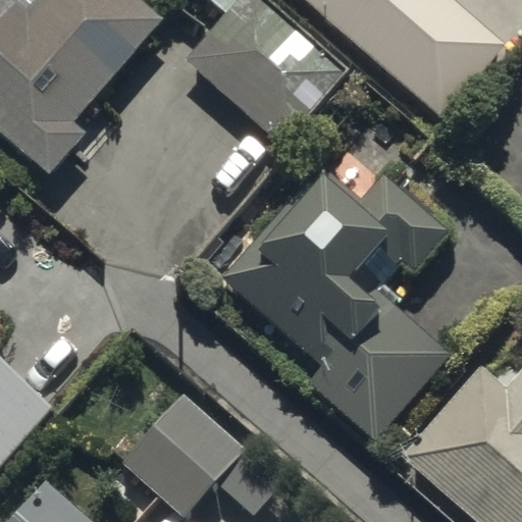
[(141,0),(0,0),(0,133),(45,173),(68,147),(87,163),(123,122),(94,95),(162,18),(141,0)]
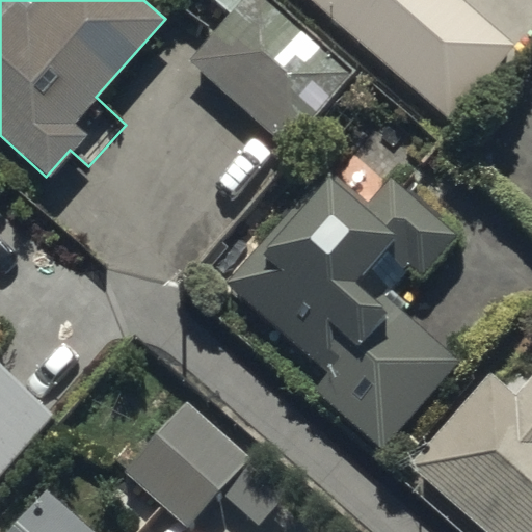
[(214,0),(229,11),(187,61),(250,114),(217,154),(257,187),(351,73),(263,0),(214,0)]
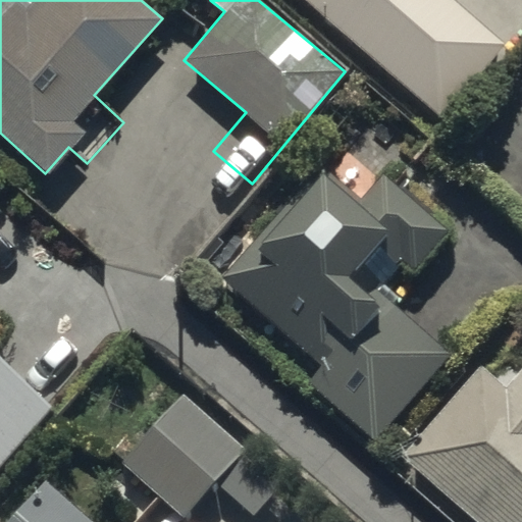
[(304,0),(440,118),(504,40),(454,0),(304,0)]
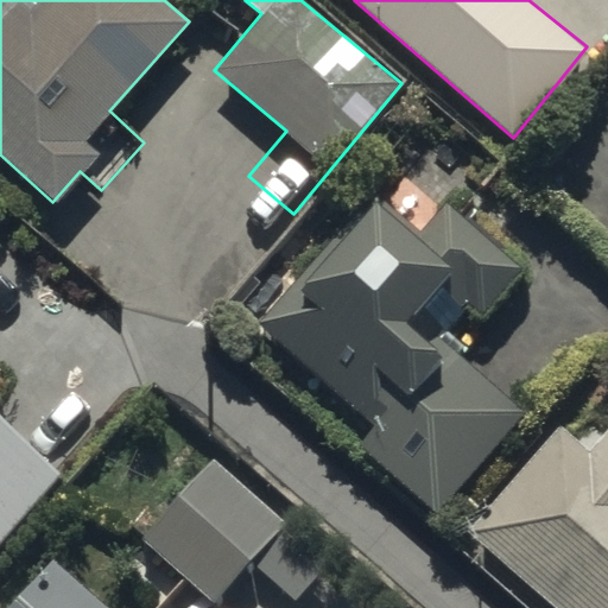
[(416,230),(372,191),(255,323),(371,425),(355,444),(435,514),(526,411),(435,329),(425,340),(403,321),(435,285),(463,311),(470,303),(481,314),(520,270),(442,201),(416,230)]
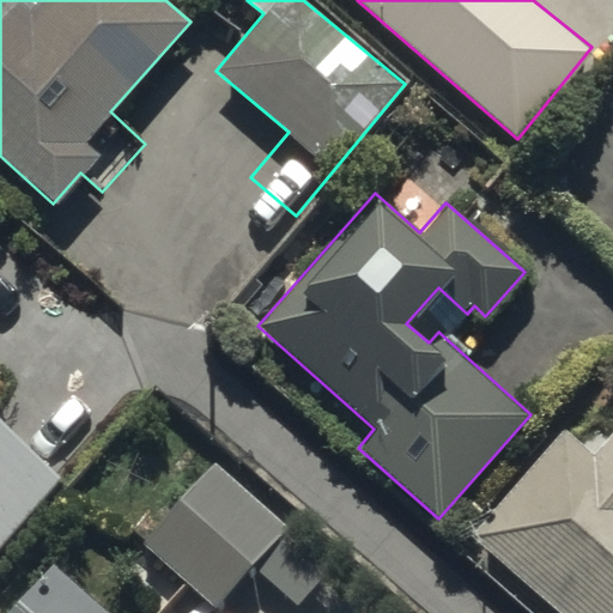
[(0,551),(67,477),(0,416),(0,551)]
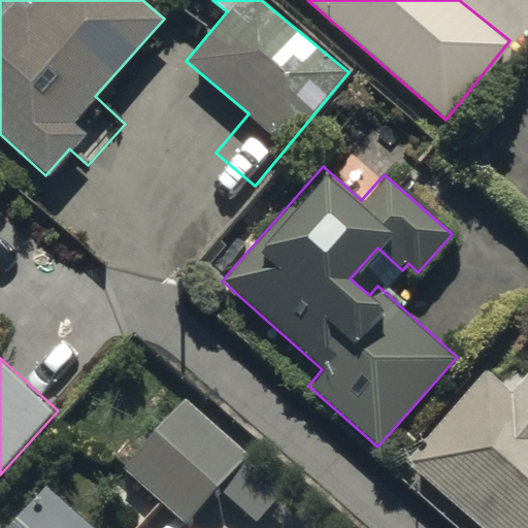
[(527,527),(527,368),(507,392),(483,370),(407,463),(483,527),(527,527)]
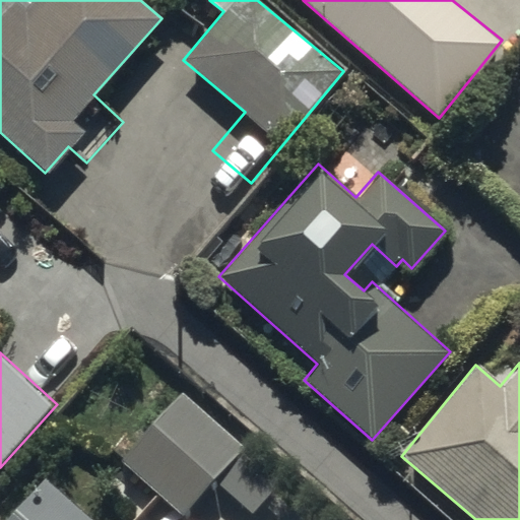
[(117,458),(160,500),(143,518),(144,519),(183,519),(182,519),(215,482),(251,515),(278,485),(179,392),(117,458)]
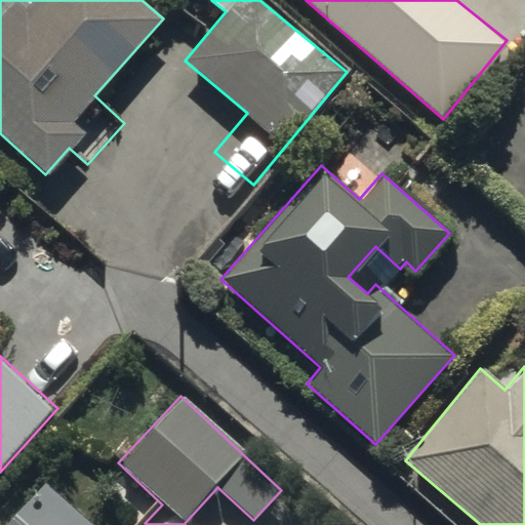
[(89,524),(43,484),(6,524),(89,524)]
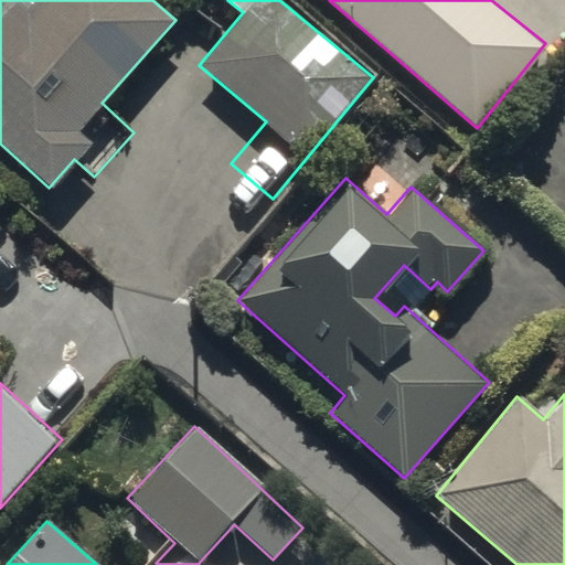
All buildings are outlined.
